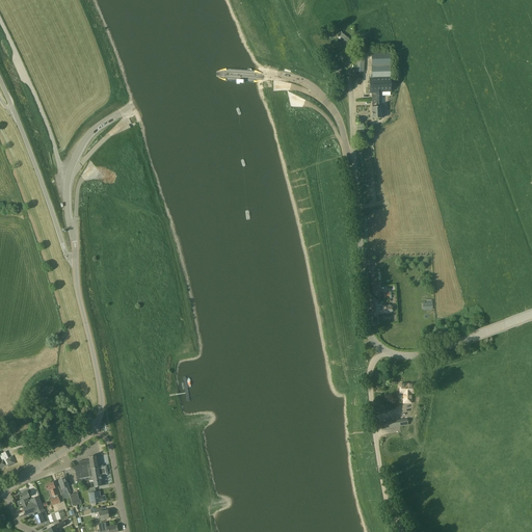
[(347,43),(350,40),(341,32),(339,35),(347,43)]
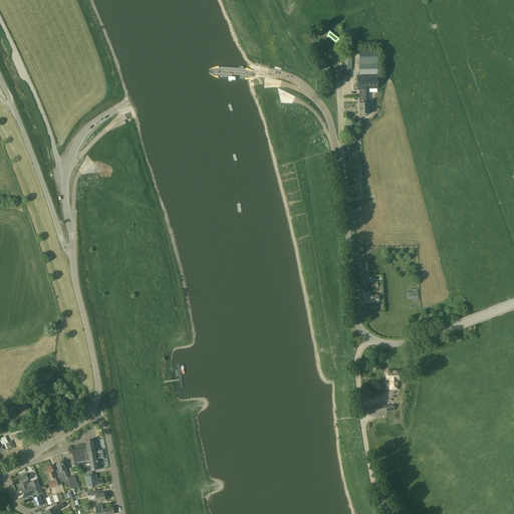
[(377,74),(377,51),(358,51),(359,75),(356,75),(356,90),(359,90),(359,99),(359,103),(359,114),(368,114),(368,92),(377,92),(376,89),(378,89),(377,74)]
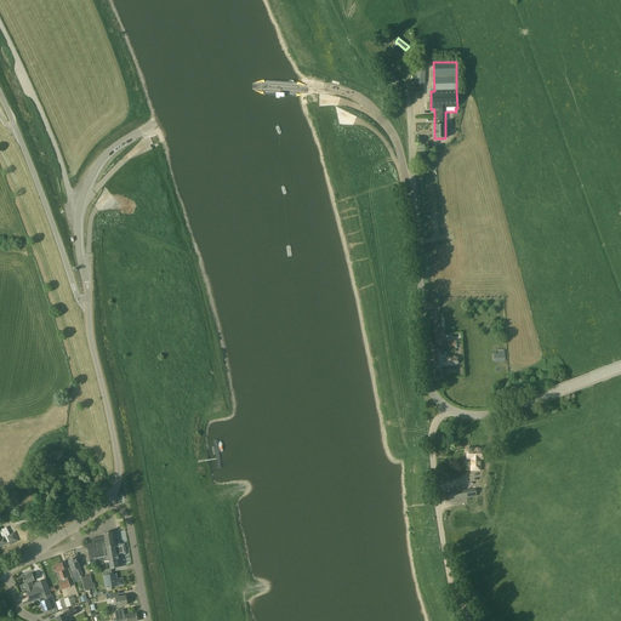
[(399,81),(391,72),(387,74),(396,85),(399,81)]
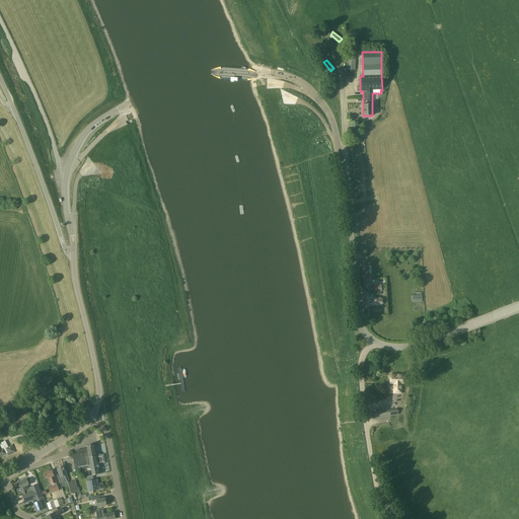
[(381,298),(368,299),(367,294),(362,294),(363,306),(382,305),(381,298)]
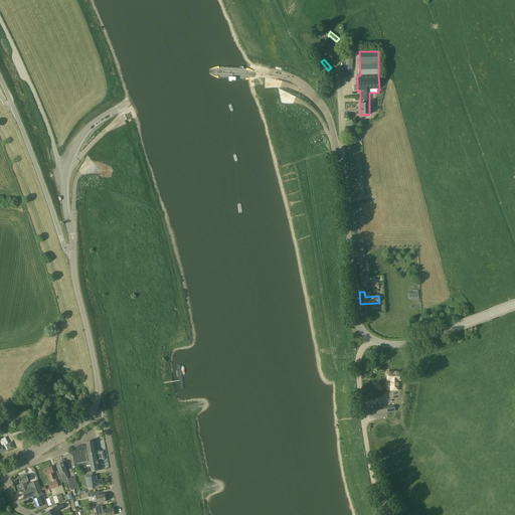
[(399,380),(399,372),(386,371),(386,380),(390,380),(390,390),(397,390),(397,380),(399,380)]
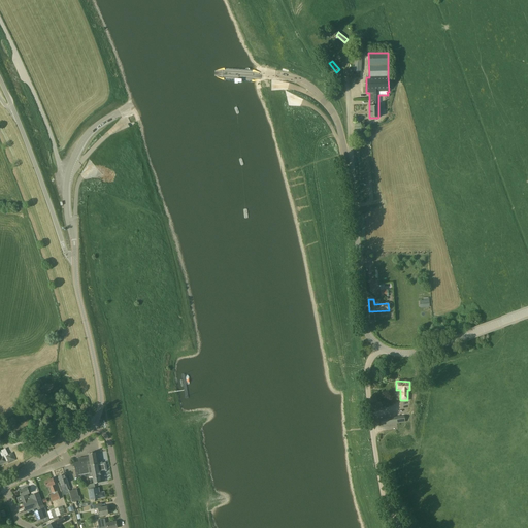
[(380,419),(381,426),(396,424),(404,422),(403,416),(400,417),(380,419)]
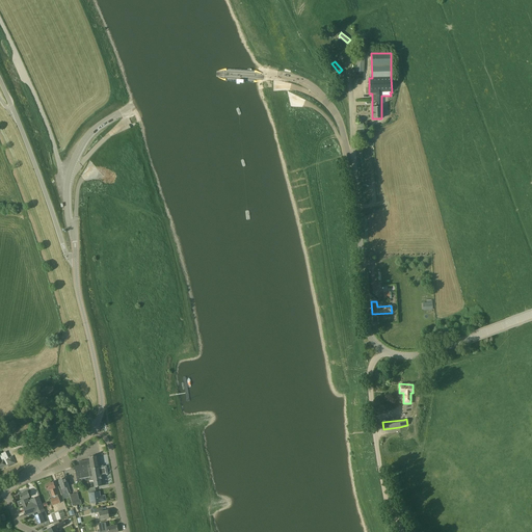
[(1,454),(0,452),(0,468),(6,466),(8,464),(9,467),(16,462),(12,456),(8,458),(5,452),(1,454)]
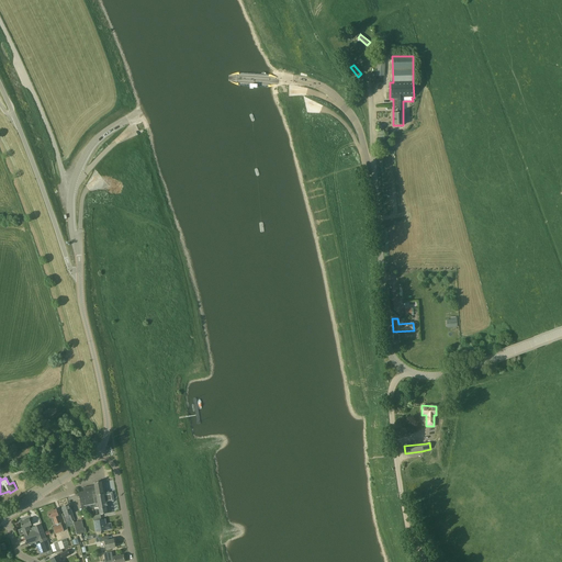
[(100,515),(101,514),(108,513),(107,506),(108,505),(108,504),(114,503),(112,494),(109,494),(109,493),(107,494),(107,493),(105,493),(103,482),(102,482),(101,481),(99,482),(99,481),(97,482),(98,482),(94,483),(94,485),(83,487),(85,493),(79,494),(81,506),(81,508),(90,506),(90,508),(88,509),(89,515),(97,514),(97,509),(99,508),(100,515)]
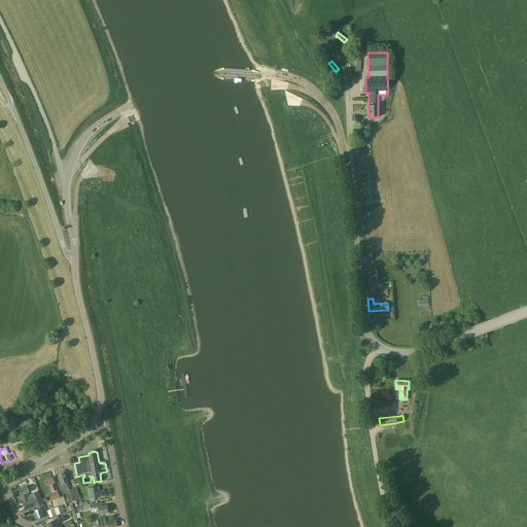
[(60,484),(63,491),(69,489),(70,488),(68,482),(65,473),(59,476),(62,484),(60,484)]
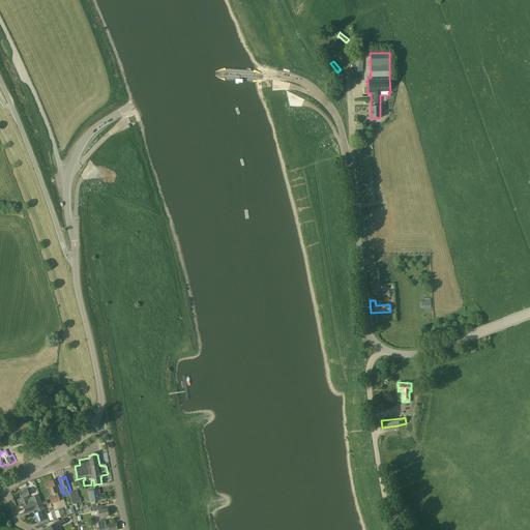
[(50,488),(52,495),(53,495),(53,496),(51,497),(53,503),(60,500),(55,486),(53,480),(45,483),(47,489),(50,488)]
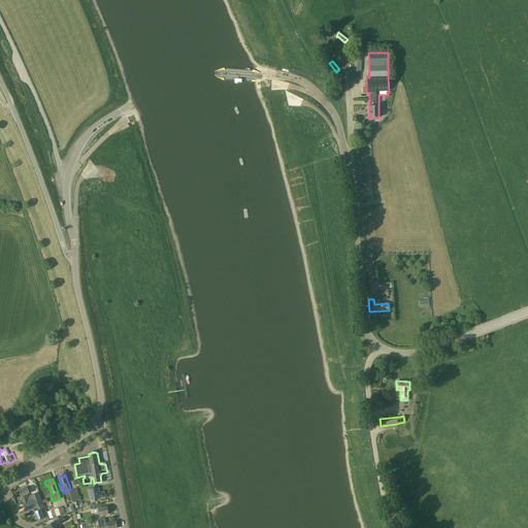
[(95,483),(94,484),(88,485),(91,499),(105,497),(104,492),(99,493),(99,488),(95,488),(95,483)]
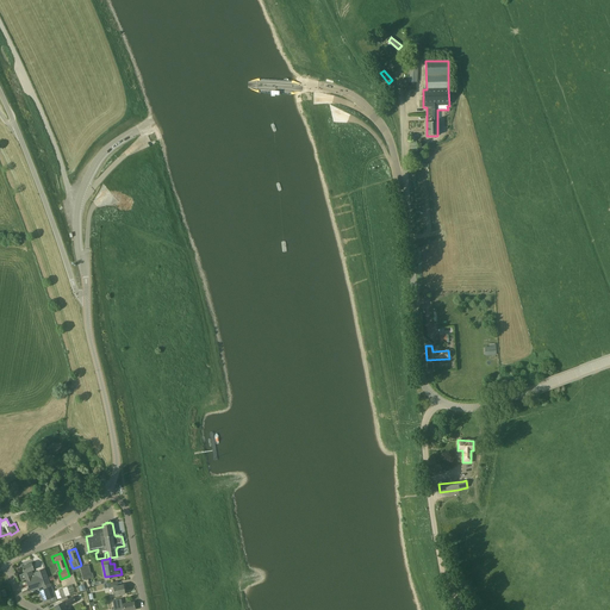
[(50,584),(44,570),(35,572),(32,564),(22,566),(24,573),(30,591),(43,586),(50,584)]
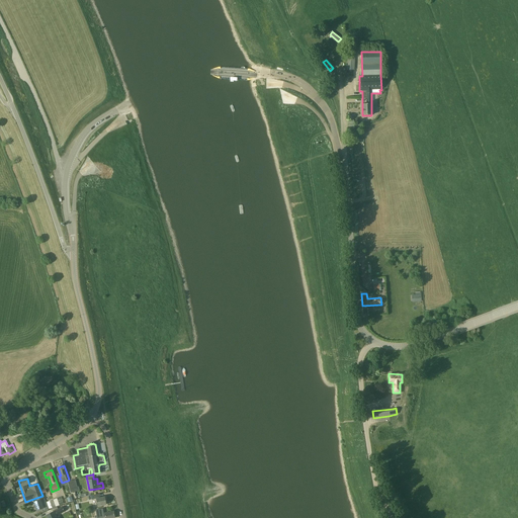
[(80,491),(79,487),(77,487),(76,480),(68,482),(71,493),(80,491)]
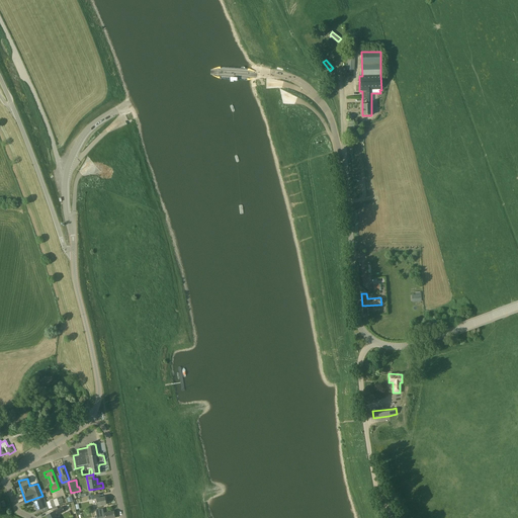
[(100,498),(100,494),(88,496),(89,500),(96,499),(98,506),(106,504),(105,497),(100,498)]
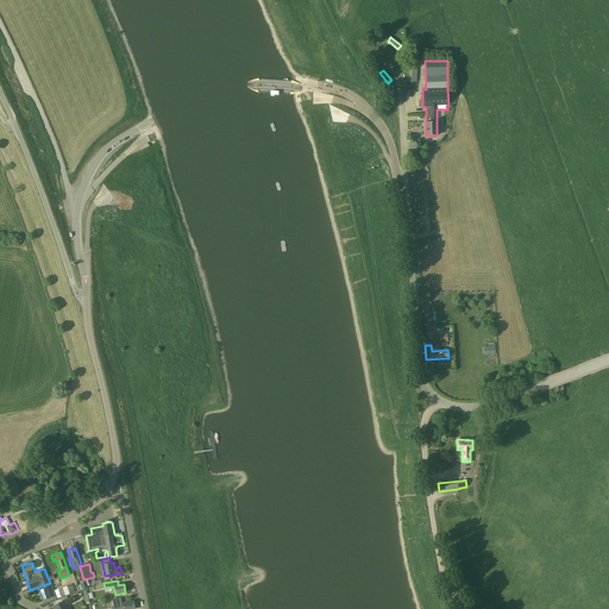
[(44,589),(39,590),(43,601),(49,598),(50,602),(57,600),(52,585),(52,586),(51,583),(50,583),(43,585),(44,589)]
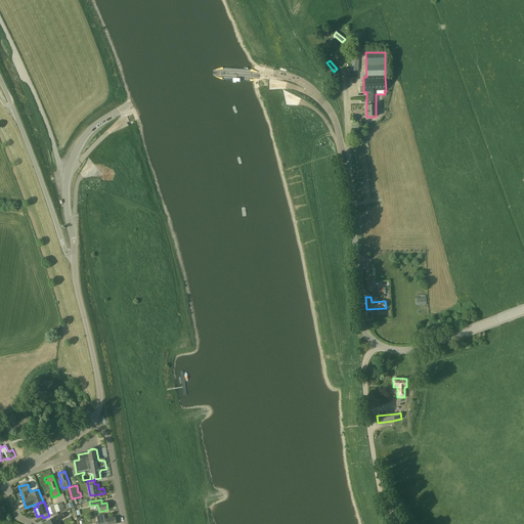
[(61,503),(47,508),(49,515),(64,510),(61,503)]
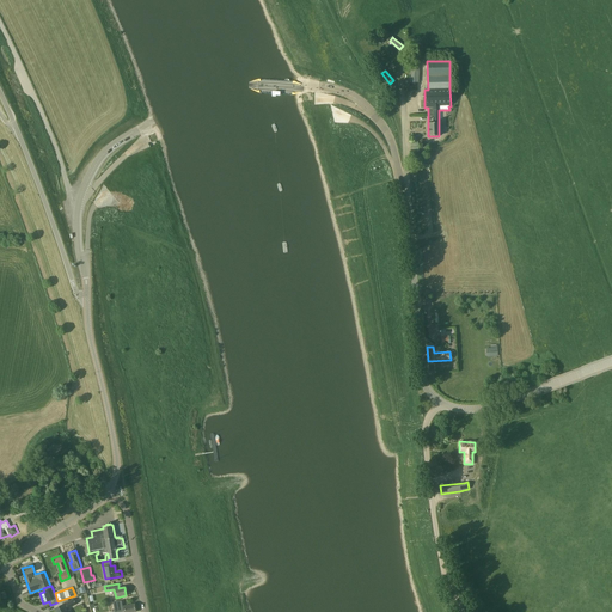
[(68,599),(61,601),(62,605),(54,609),(55,611),(66,611),(67,611),(68,611),(66,609),(68,607),(68,609),(77,604),(74,599),(68,601),(68,599)]
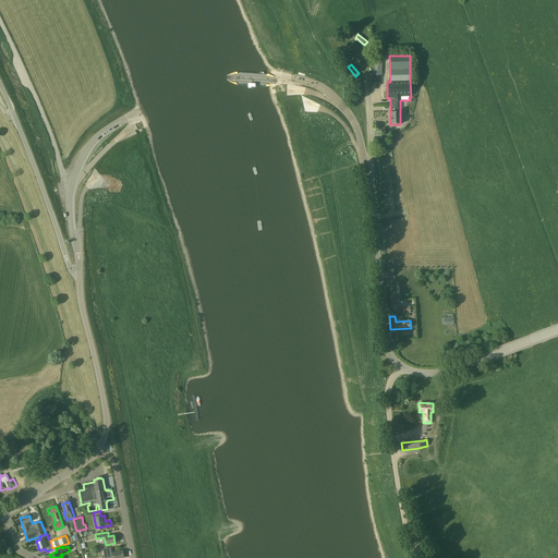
[(112,553),(111,547),(102,549),(105,557),(113,556),(113,557),(123,557),(124,557),(122,550),(112,553)]
